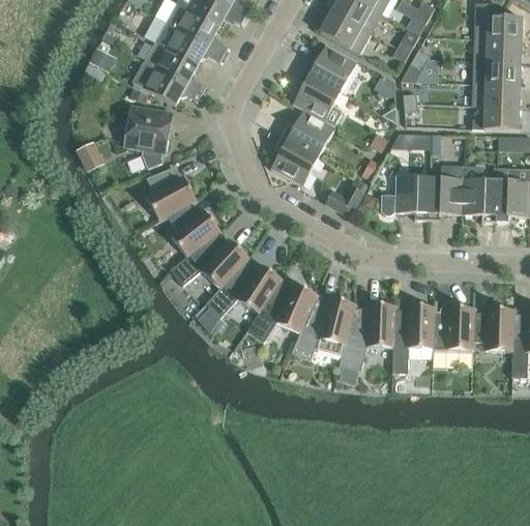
[(127,0),(141,8),(146,0),(127,0)]
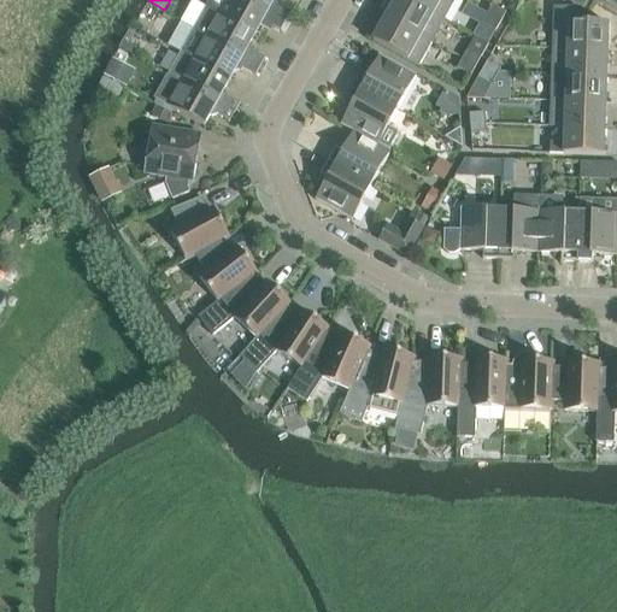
[(207,0),(206,4),(216,9),(254,30),(259,21),(268,19),(280,25),(286,17),(254,0),(207,0)]
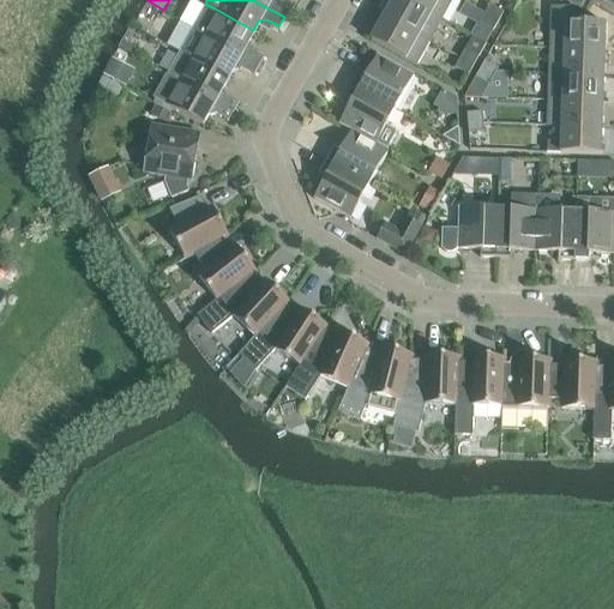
[(253,0),(284,17),(289,7),(276,1),(276,0),(253,0)]
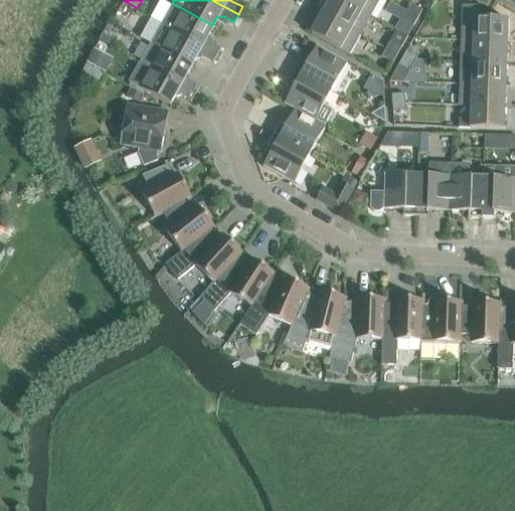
[(371,13),(361,7),(348,0),(328,0),(322,10),(351,26),(360,32),(371,13)]
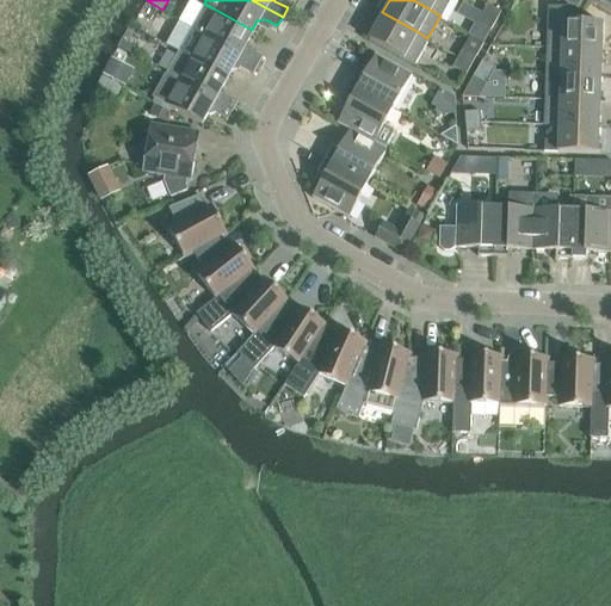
[(413,0),(429,8),(440,16),(449,0),(413,0)]
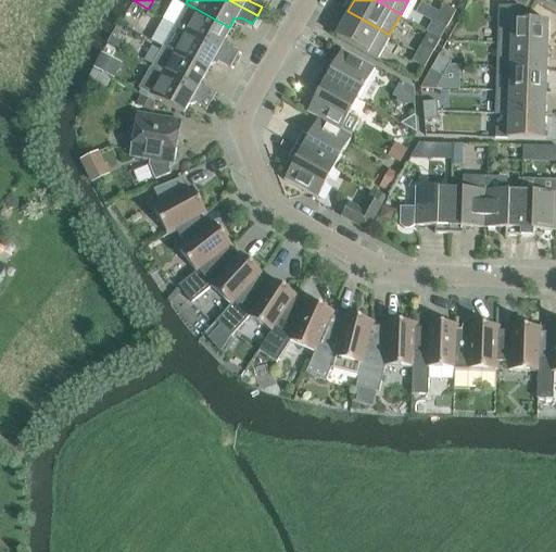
[(443,0),(439,9),(451,15),(455,7),(443,0)]
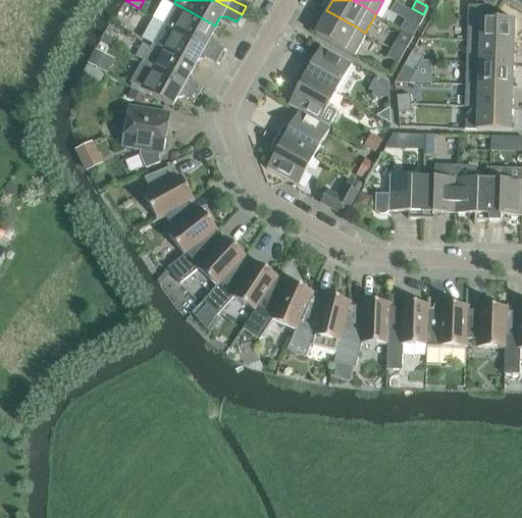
[(492,0),(494,1),(496,0),(506,0),(521,8),(521,0),(492,0)]
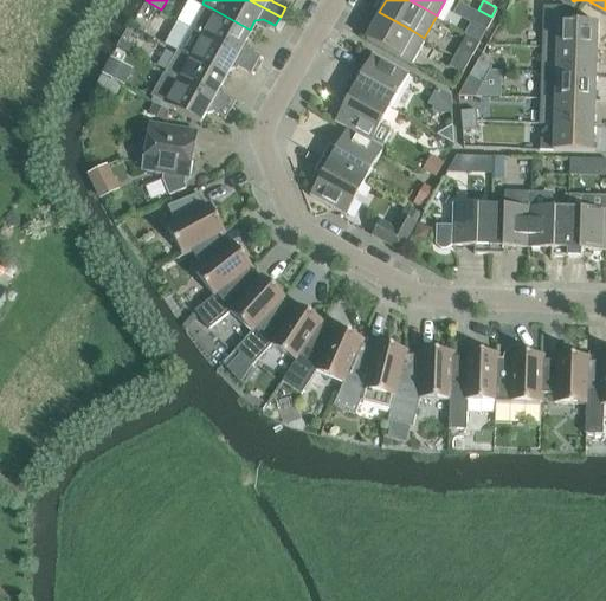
[(195,28),(200,31),(256,62),(260,52),(247,45),(245,38),(250,30),(212,8),(202,4),(191,26),(195,28)]
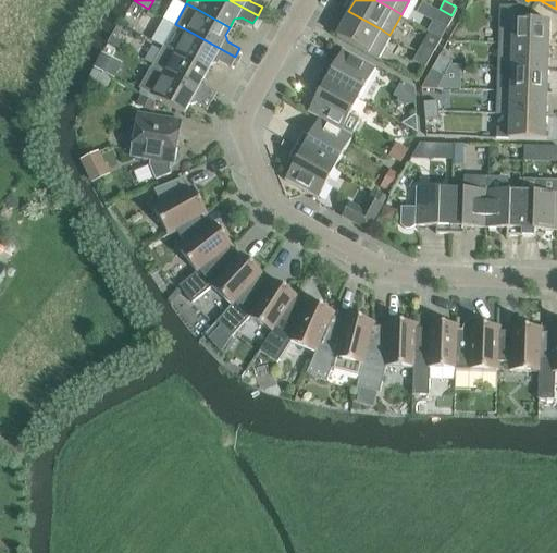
[(515,3),(500,3),(499,40),(547,41),(548,17),(512,16),(515,3)]
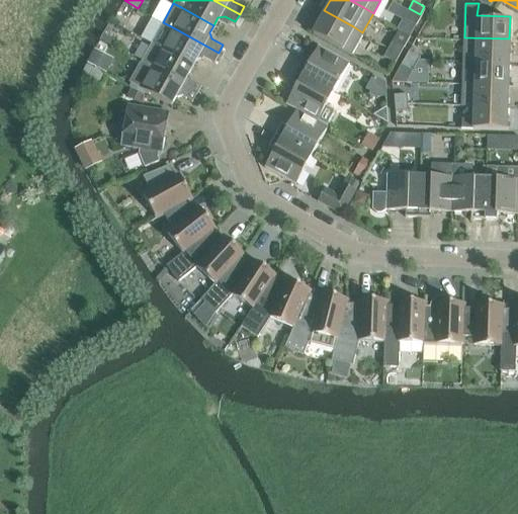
[(420,14),(409,8),(405,15),(416,21),(420,14)]
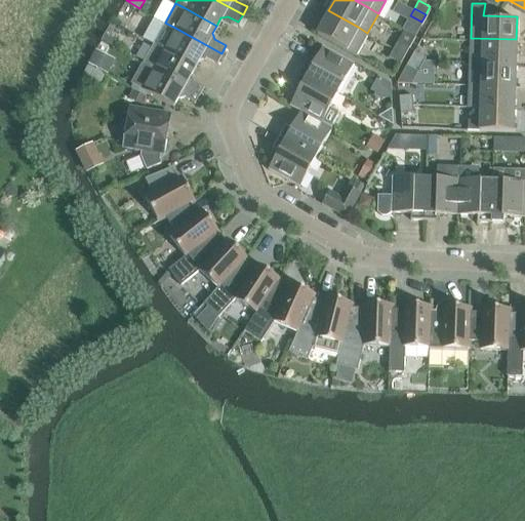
[(367,33),(358,27),(328,10),(317,31),(356,52),(367,33)]
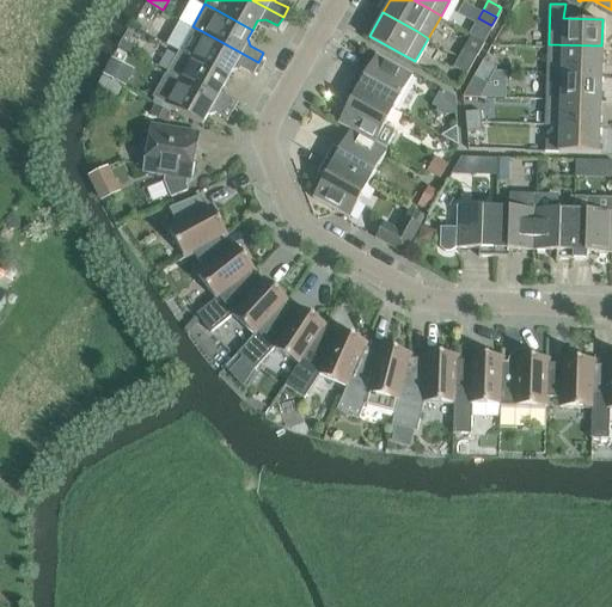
[(179,48),(189,54),(228,74),(232,66),(240,63),(252,71),(258,62),(202,31),(197,29),(193,26),(179,48)]
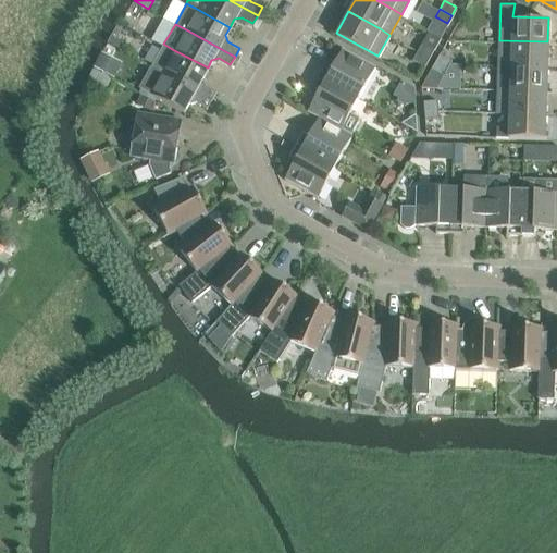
[(108,39),(120,46),(123,40),(111,34),(108,39)]
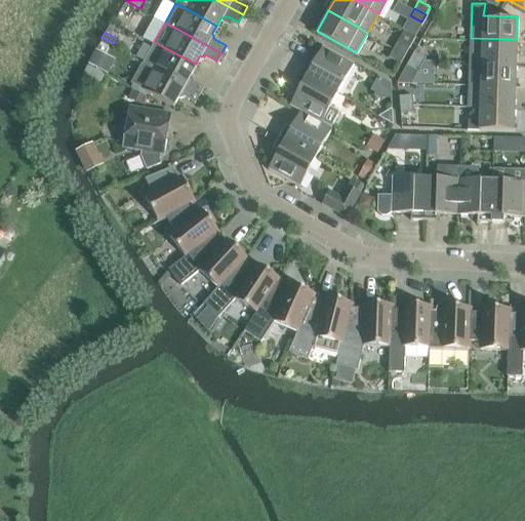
[(516,39),(471,38),(470,59),(516,62),(516,39)]
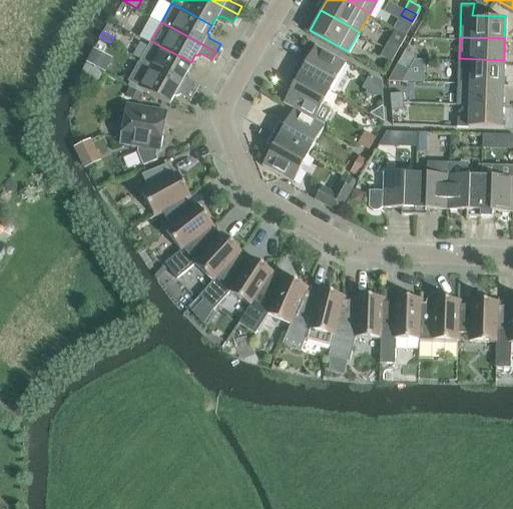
[(388,38),(384,45),(395,52),(399,44),(388,38)]
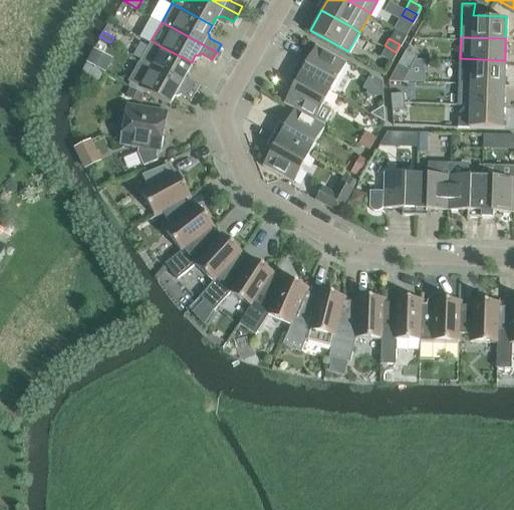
[(192,62),(159,45),(151,40),(141,59),(196,89),(200,82),(189,76),(188,70),(192,62)]
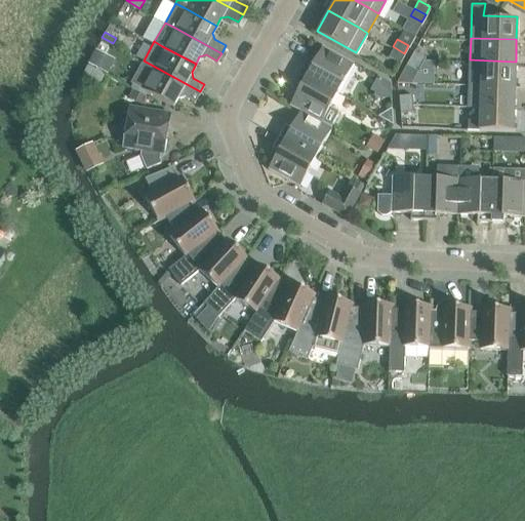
[(313,62),(307,57),(300,70),(337,90),(354,61),(323,43),(313,62)]
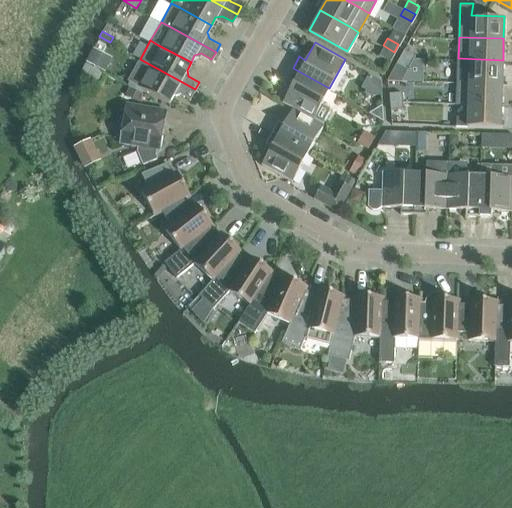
[(394,52),(383,45),(379,53),(390,59),(394,52)]
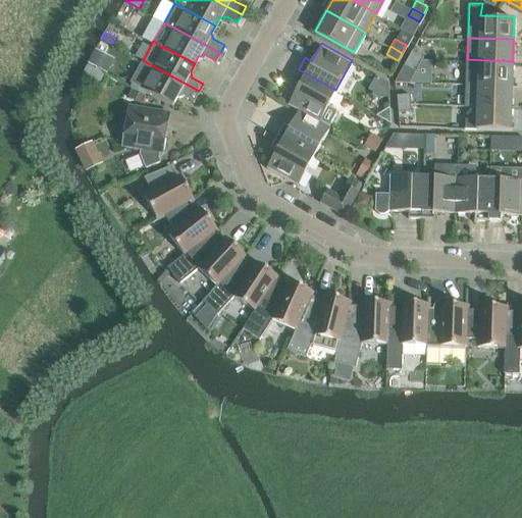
[(412,48),(407,56),(419,62),(423,54),(412,48)]
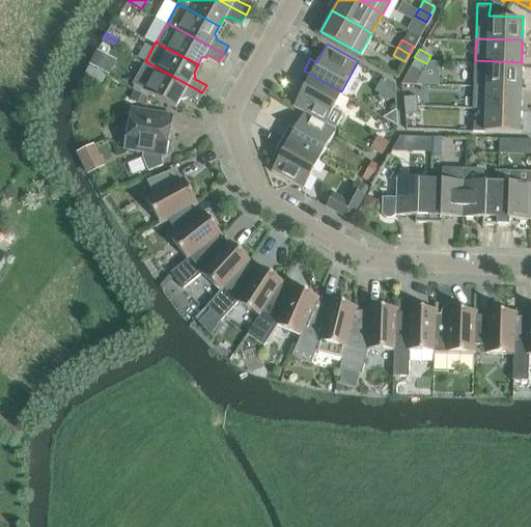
[(90,62),(108,71),(113,60),(95,51),(90,62)]
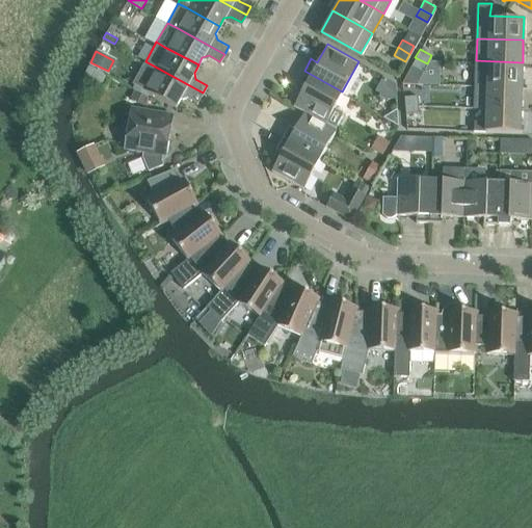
[(427,63),(415,57),(402,79),(418,80),(427,63)]
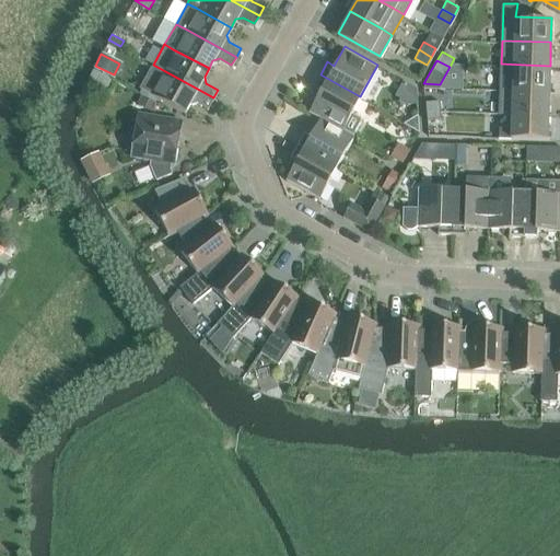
[(550,66),(501,64),(500,88),(513,88),(549,89),(550,66)]
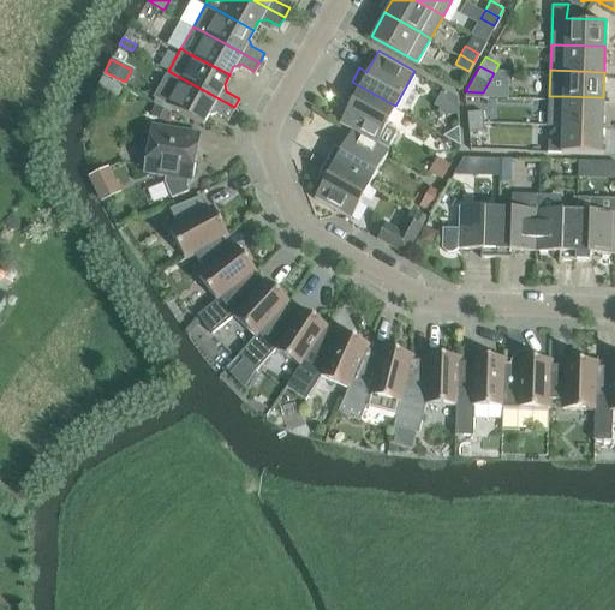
[(228,117),(234,107),(168,71),(155,95),(203,121),(208,112),(216,109),(228,117)]
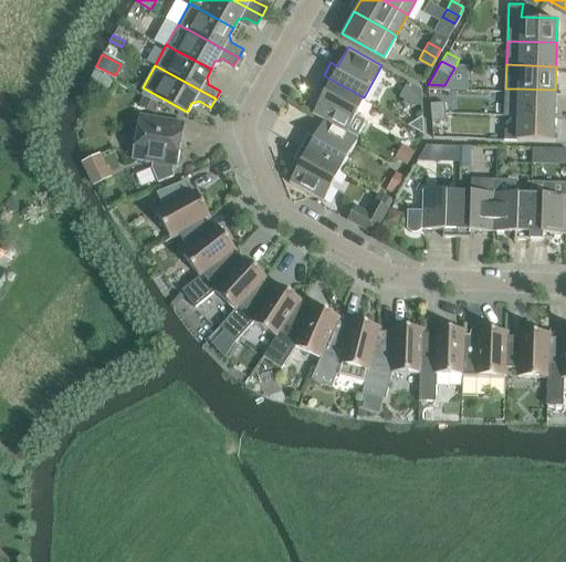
[(324,75),(316,87),(323,91),(312,111),(324,117),(357,136),(358,135),(347,128),(364,97),(324,75)]
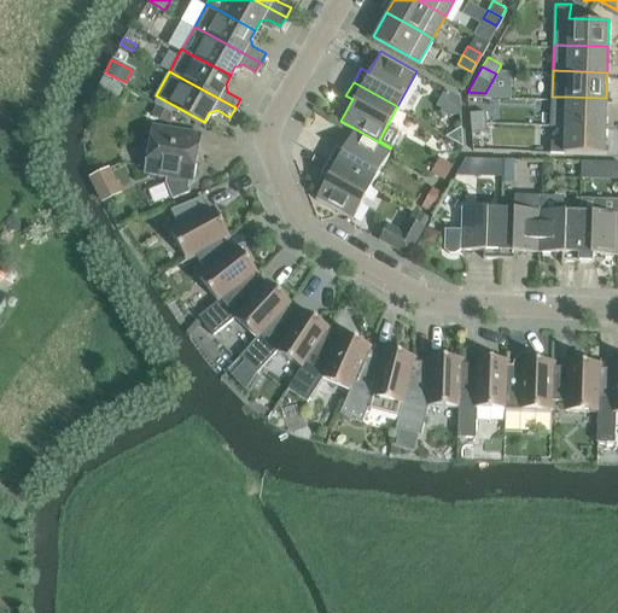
[(566,97),(552,97),(552,122),(565,123),(605,124),(606,98),(566,97)]
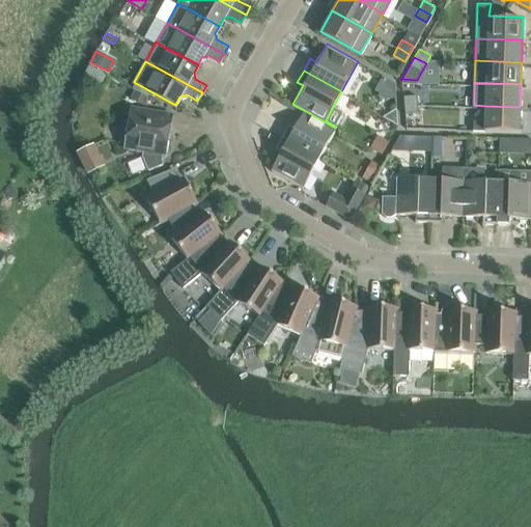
[(132,94),(146,103),(149,96),(135,88),(132,94)]
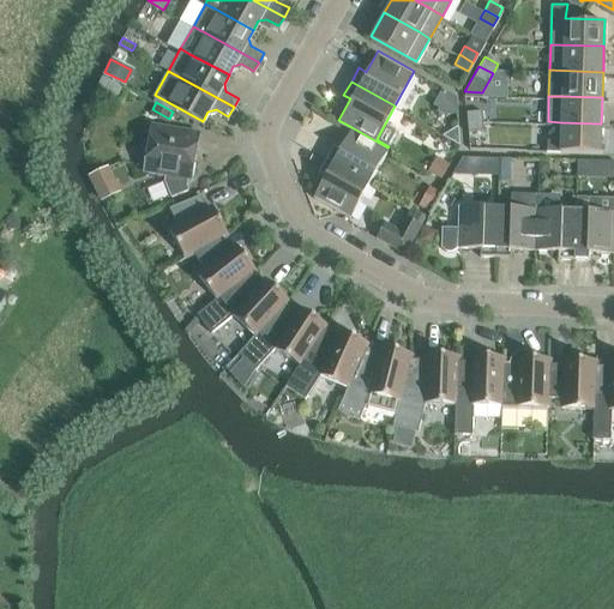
[(467,119),(481,118),(481,108),(465,109),(467,119)]
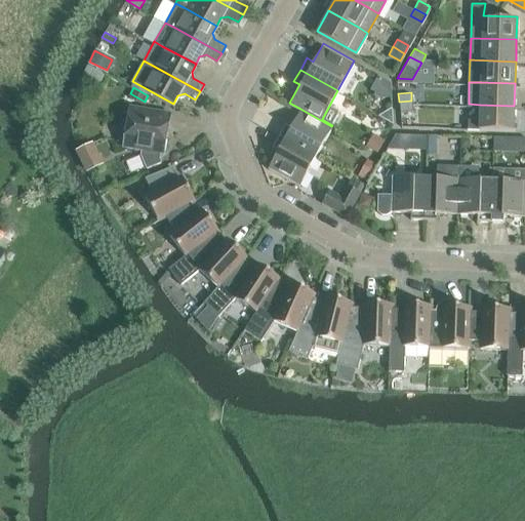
[(411,101),(399,102),(399,111),(412,110),(411,101)]
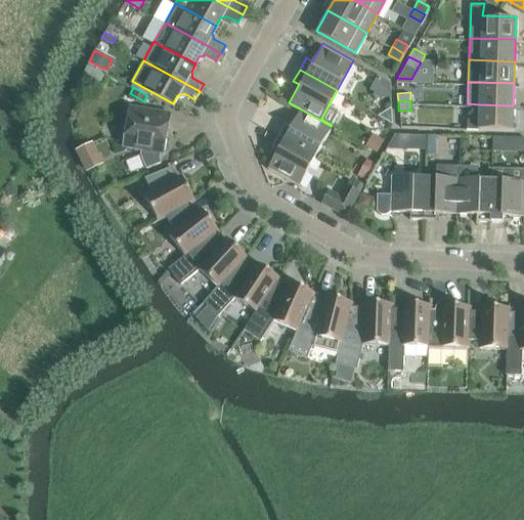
[(159,150),(163,150),(170,111),(130,103),(123,144),(141,147),(140,153),(145,165),(159,159),(158,156),(159,150)]
